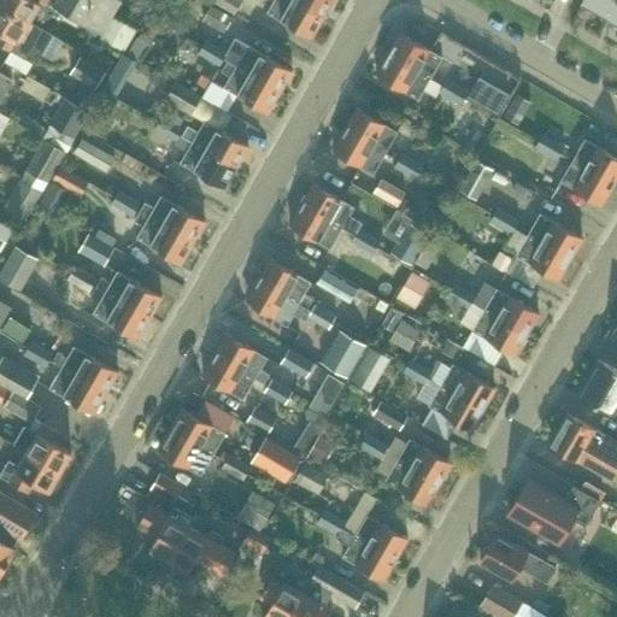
[(0,0),(0,3),(31,21),(42,3),(42,0),(0,0)]
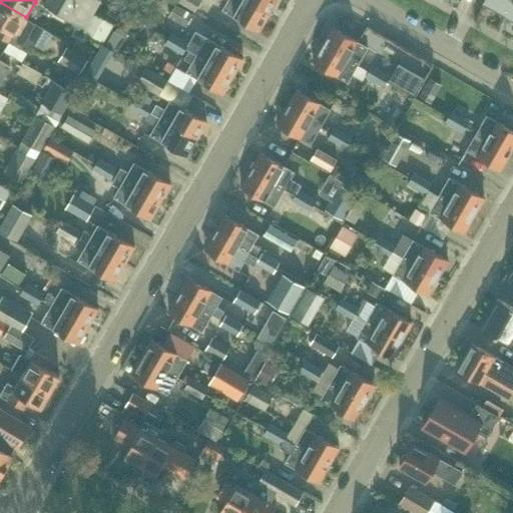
[(85,28),(94,13),(71,0),(46,0),(44,4),(85,28)]
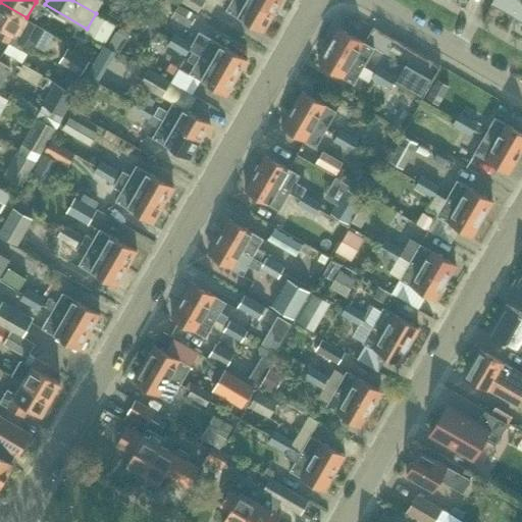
[(72,0),(96,13),(104,0),(72,0)]
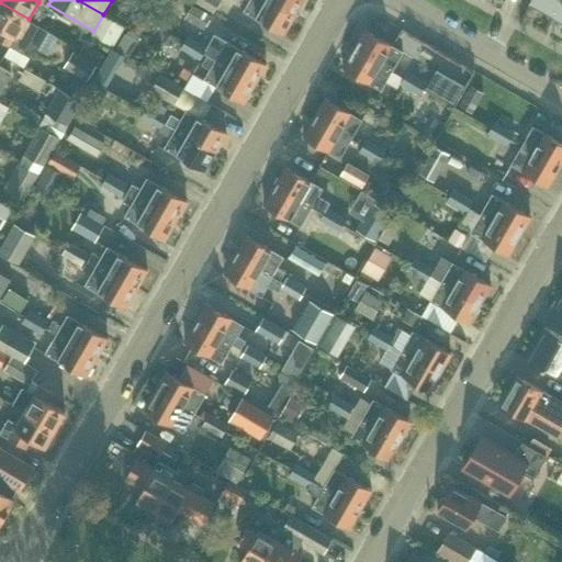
[(193,0),(214,12),(221,0),(193,0)]
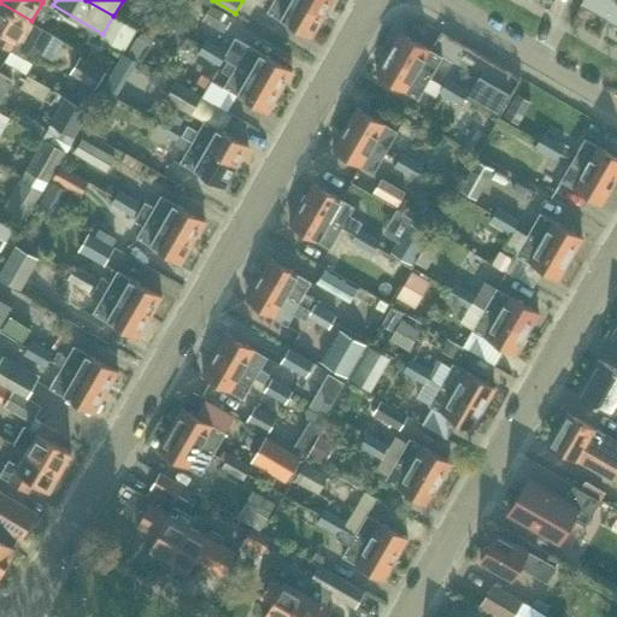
[(312,37),(324,16),(297,0),(274,0),(268,12),(312,37)]
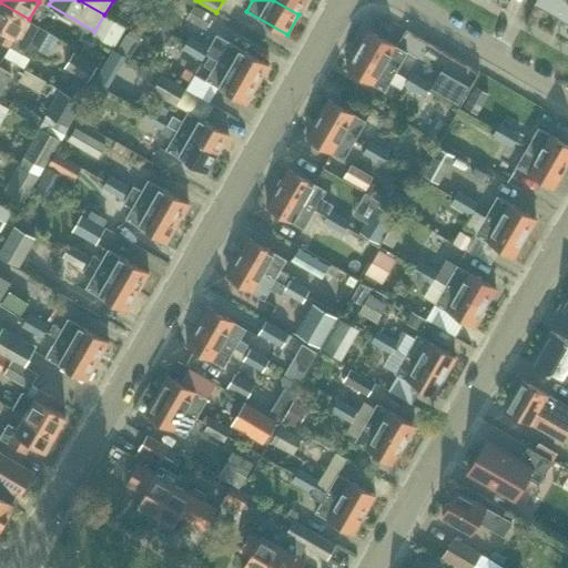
[(273,0),(298,14),(306,0),(273,0)]
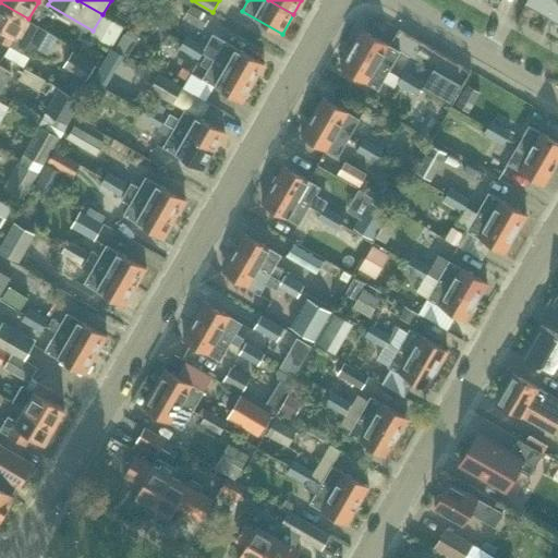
[(557,0),(528,0),(552,13),(557,0)]
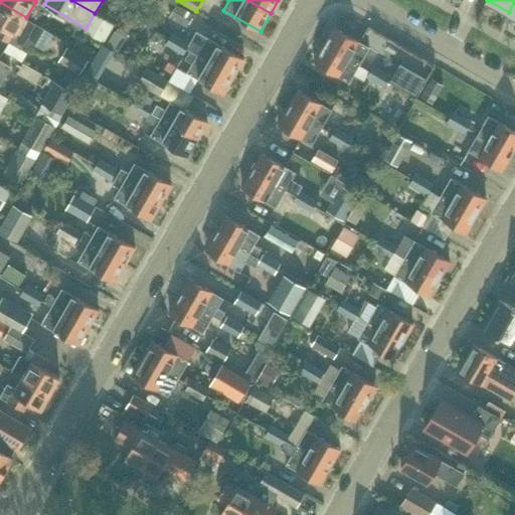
[(0,2),(0,23),(0,24),(0,35),(22,48),(24,45),(27,40),(35,45),(45,28),(36,23),(26,17),(0,2)]
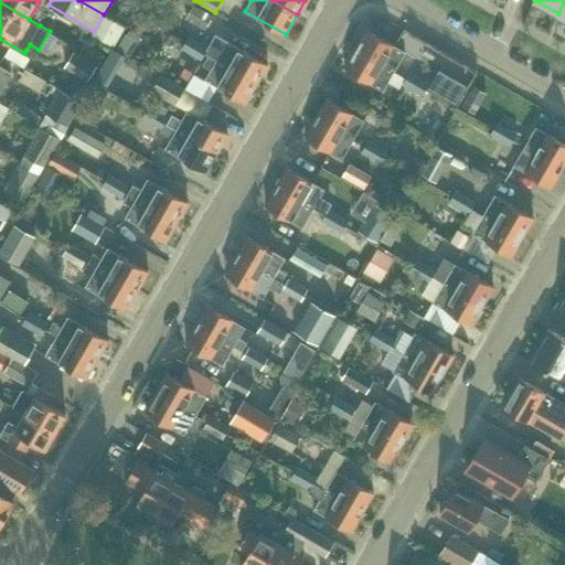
[(205,29),(213,14),(194,3),(187,18),(205,29)]
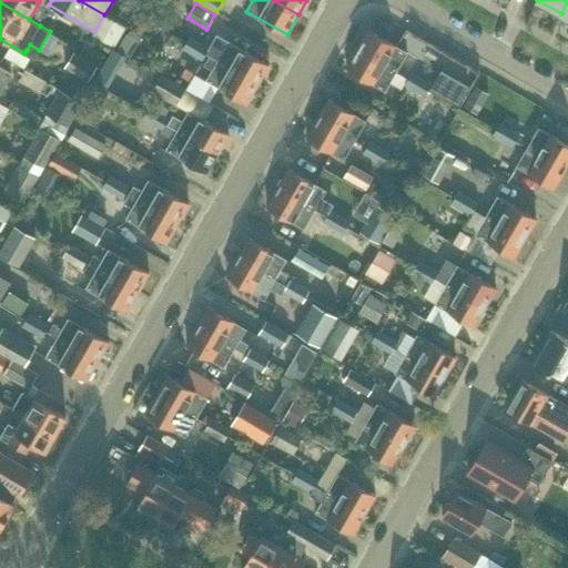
[(94,31),(92,33),(114,46),(125,27),(104,14),(94,31)]
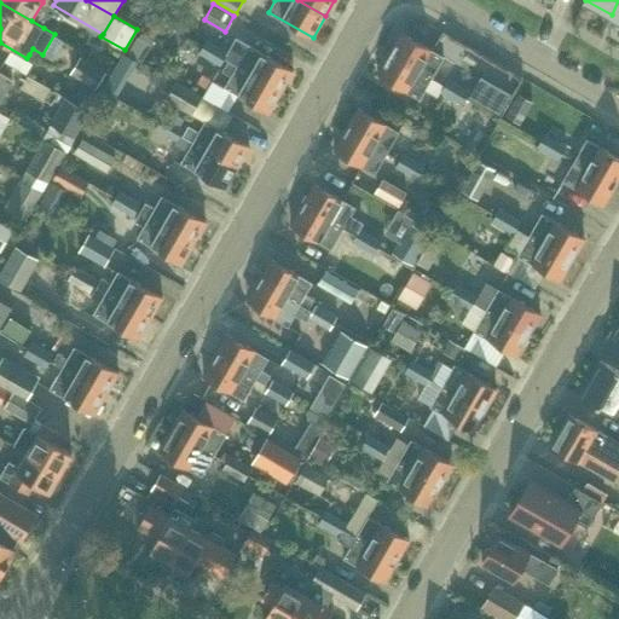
[(391,52),(433,77),(445,56),(403,32),(391,52)]
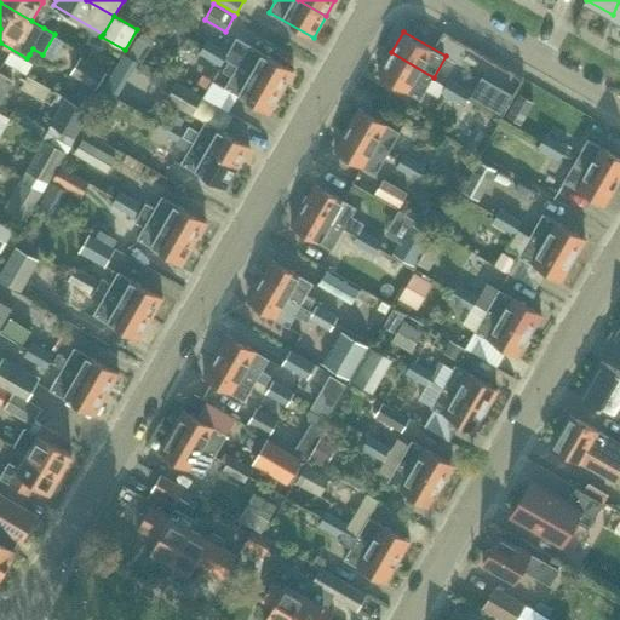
[(137,35),(128,51),(142,59),(150,44),(137,35)]
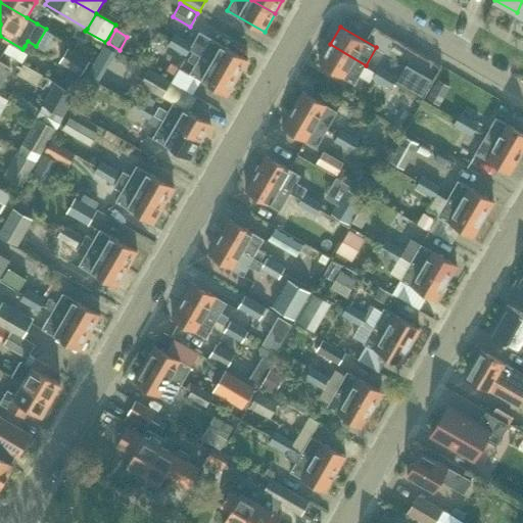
[(176,33),(169,45),(178,50),(185,38),(176,33)]
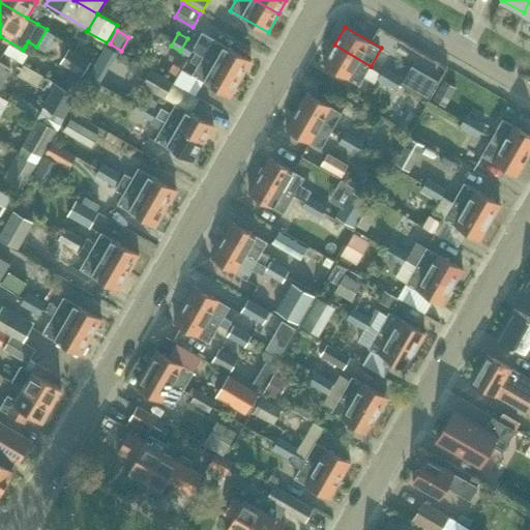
[(241,78),(252,60),(214,37),(208,48),(201,43),(196,52),(241,78)]
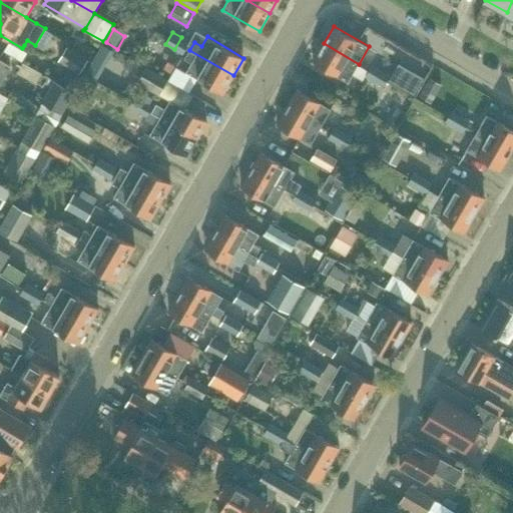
[(181,37),(174,49),(183,54),(190,42),(181,37)]
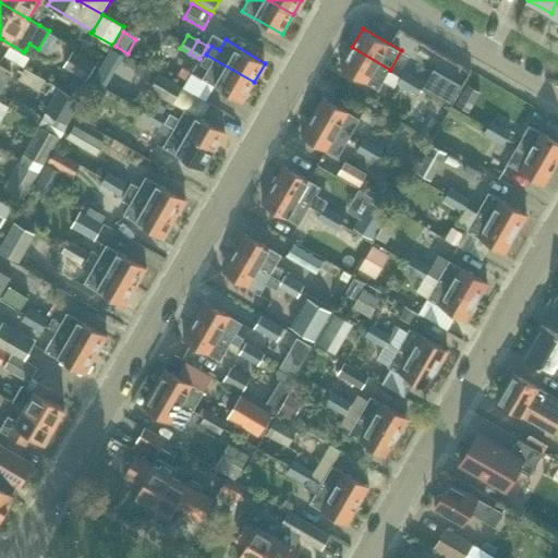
[(379,88),(390,70),(352,47),(341,67),(379,88)]
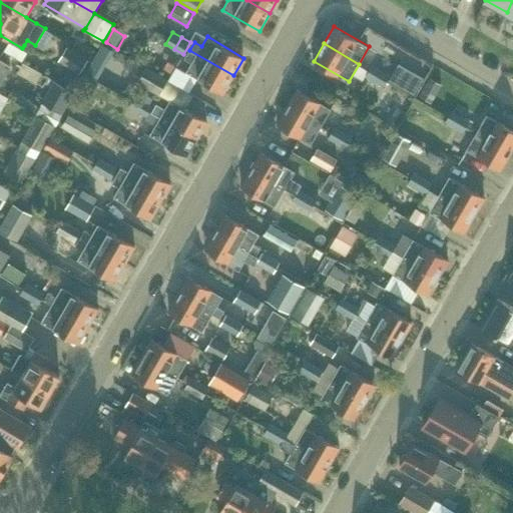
[(58,60),(80,74),(89,57),(68,45),(58,60)]
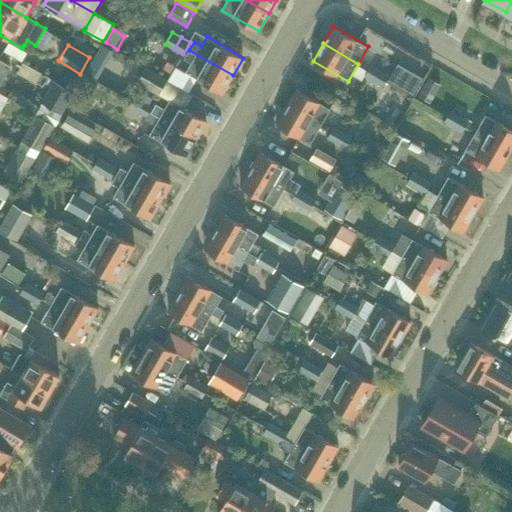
[(223,93),(233,75),(189,50),(185,57),(192,61),(186,72),(223,93)]
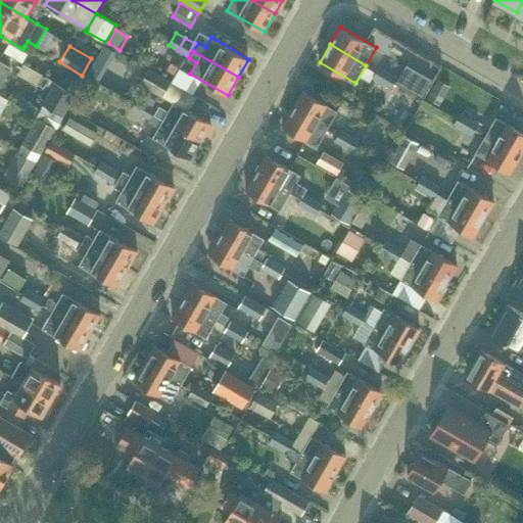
[(173,81),(149,67),(132,57),(128,66),(144,76),(140,84),(163,97),(173,81)]
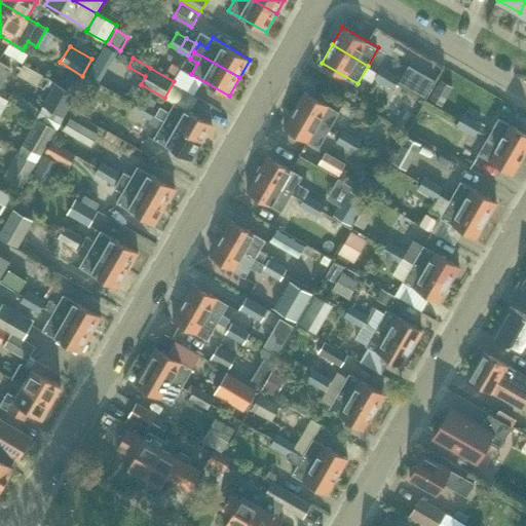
[(0,84),(10,66),(2,61),(0,60),(0,84)]
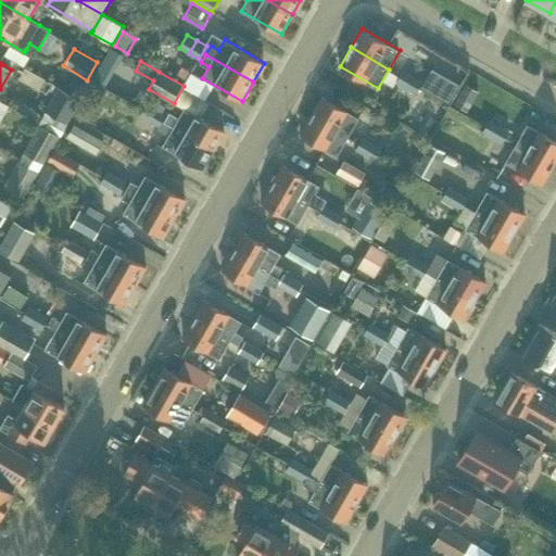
[(431,68),(421,86),(449,101),(458,85),(431,68)]
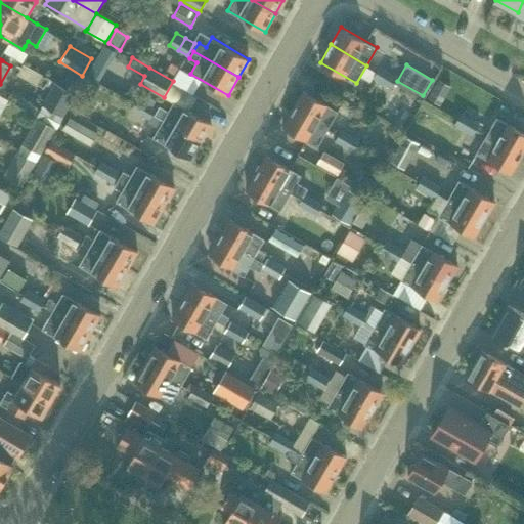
[(380,67),(374,77),(383,82),(389,72),(380,67)]
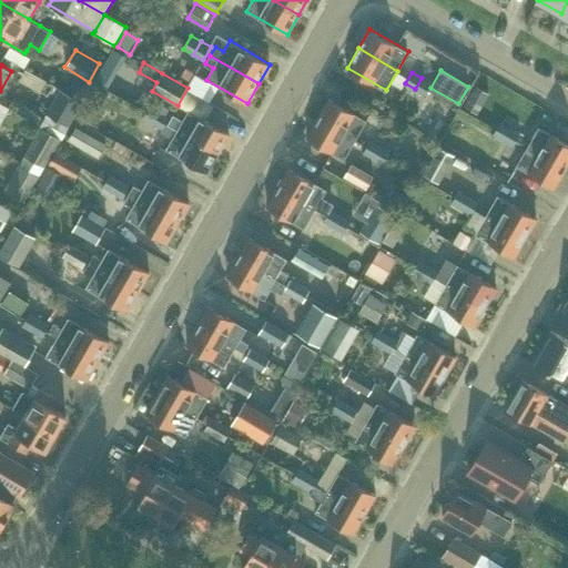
[(422,78),(415,89),(425,95),(432,83),(422,78)]
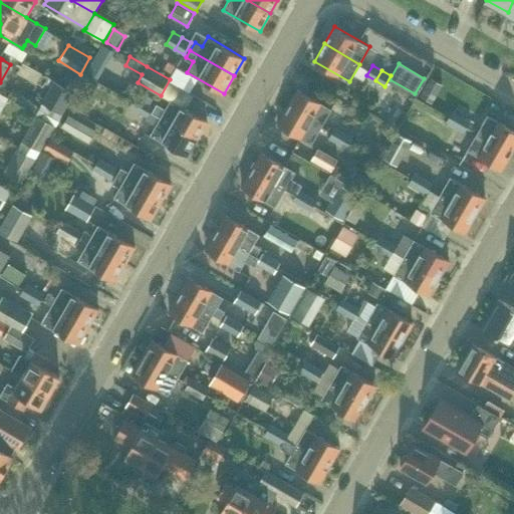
[(433,78),(422,97),(431,102),(442,83),(433,78)]
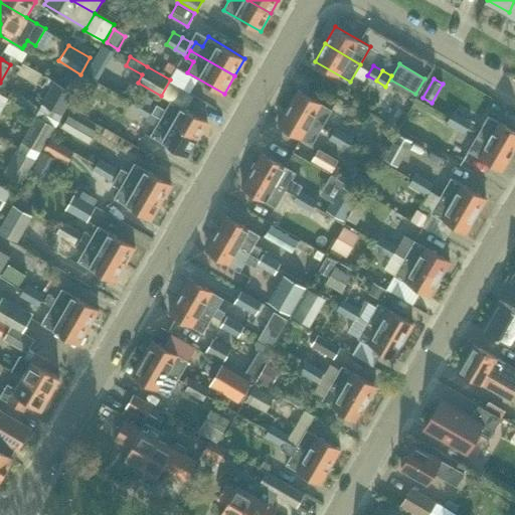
[(44,105),(63,116),(76,93),(54,79),(48,91),(51,94),(44,105)]
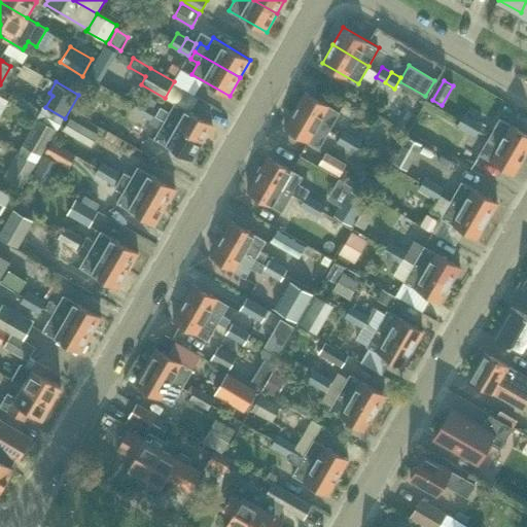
[(295,109),(330,129),(341,111),(306,92),(295,109)]
